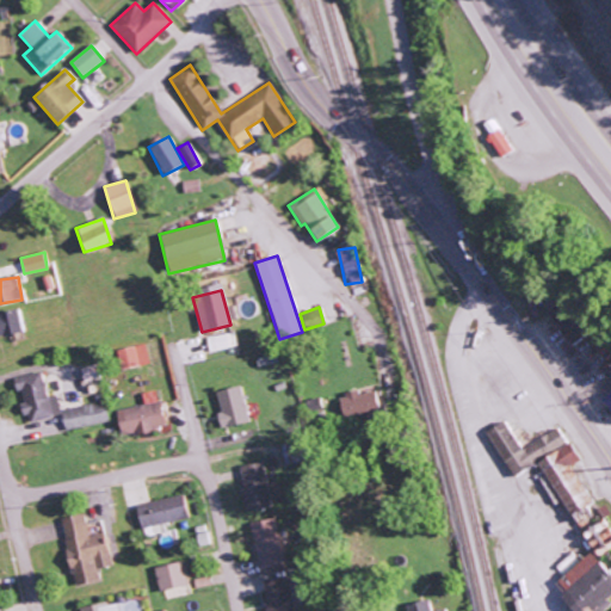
[(0,335),(20,334),(18,312),(0,313),(0,335)]
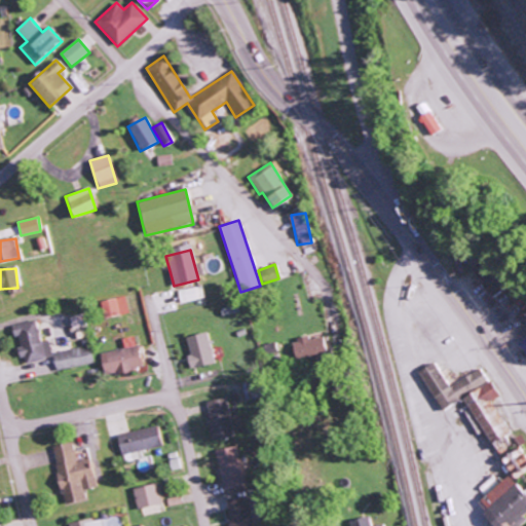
[(177,291),(180,303),(205,298),(202,286),(177,291)]
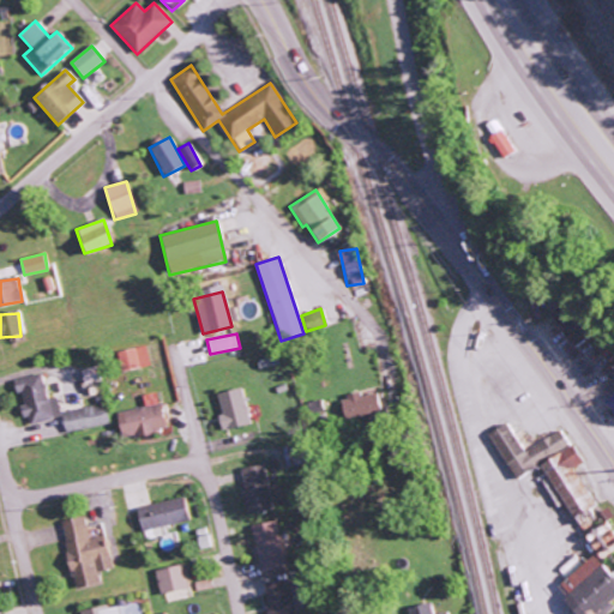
[(150,365),(145,345),(116,353),(121,372),(150,365)]
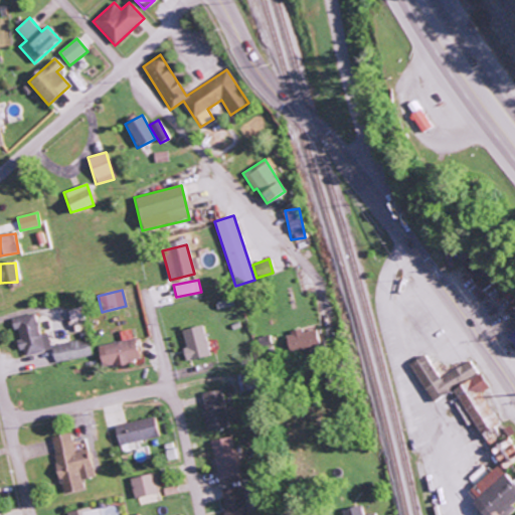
[(13,318),(18,340),(19,340),(22,356),(51,350),(47,333),(40,335),(35,313),(13,318)]
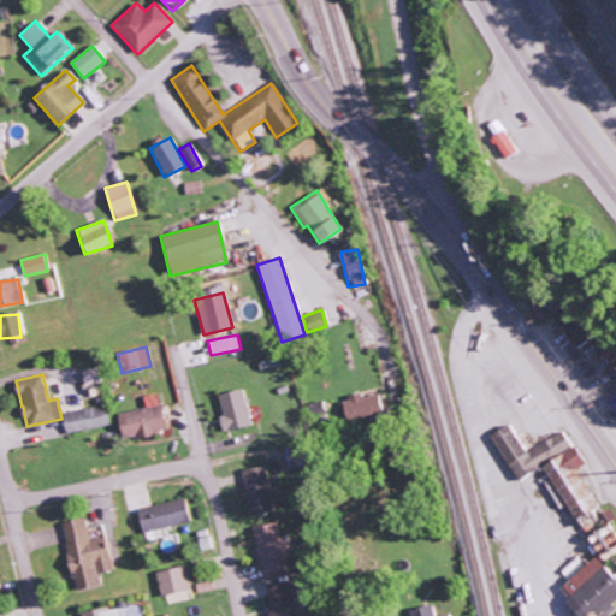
[(221,431),(248,427),(242,390),(217,394),(221,431)]
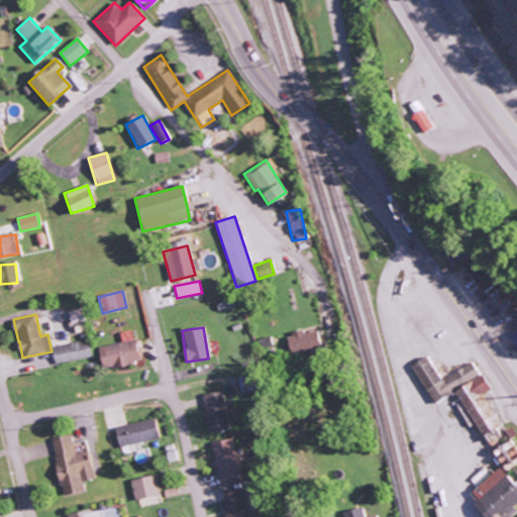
[(515,348),(516,346),(516,328),(507,335),(515,348)]
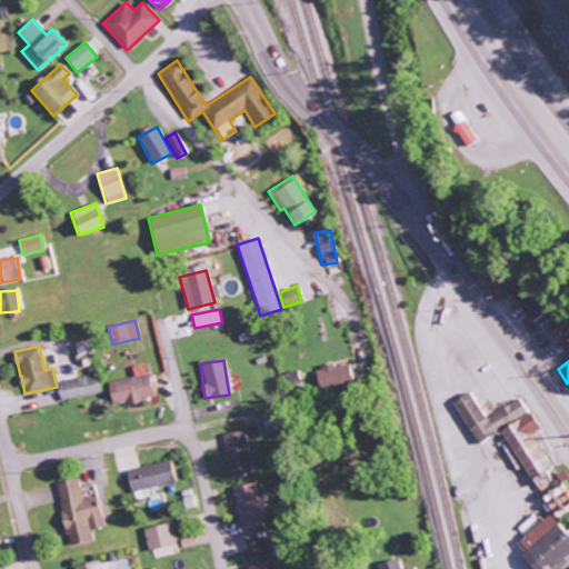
[(348,365),(315,368),(318,391),(350,387),(348,365)]
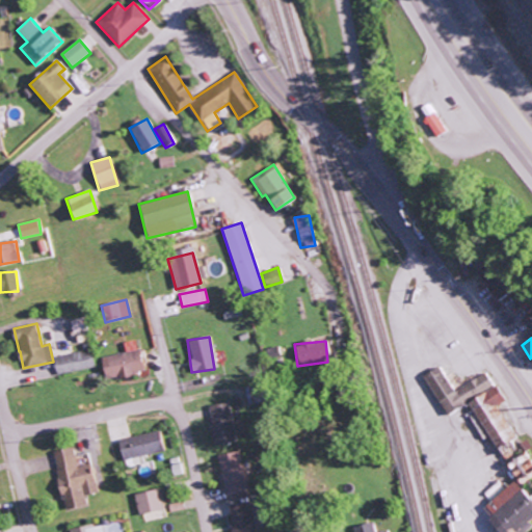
[(96,367),(91,349),(53,357),(57,375),(96,367)]
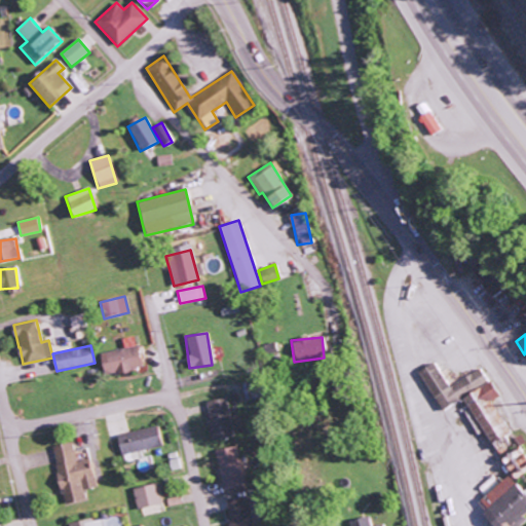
[(142,347),(101,351),(103,374),(144,370),(142,347)]
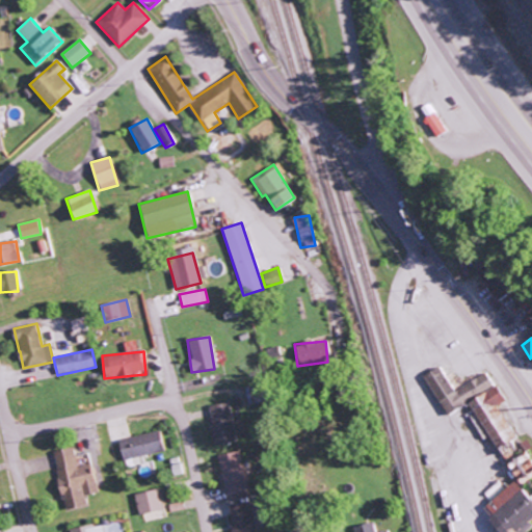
[(445,416),(469,403),(500,461),(521,450),(497,405),(501,402),(485,373),(452,391),(439,366),(422,375),(445,416)]
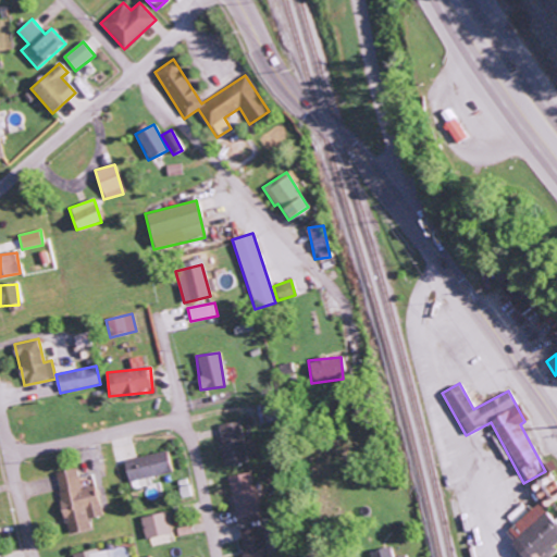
[(217,425),(225,468),(248,462),(239,421),(217,425)]
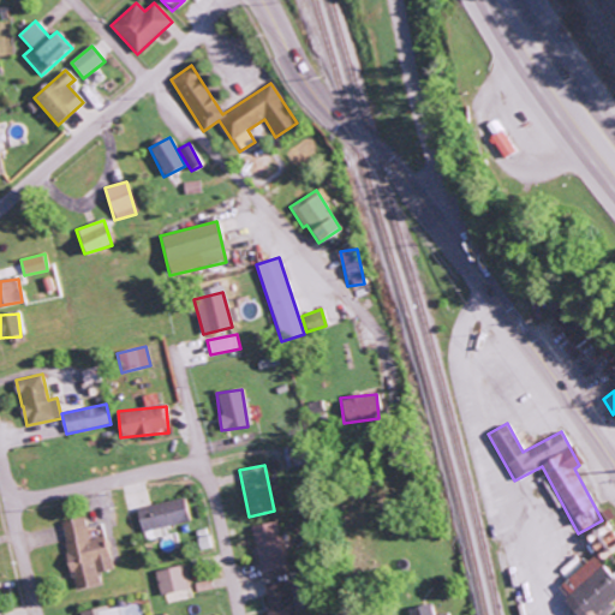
[(190,521),(184,497),(137,509),(143,532),(190,521)]
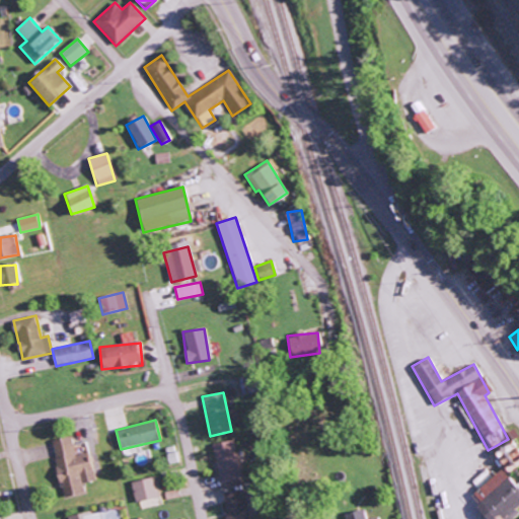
[(52,441),(64,499),(85,494),(83,484),(95,482),(89,453),(76,455),(72,437),(52,441)]
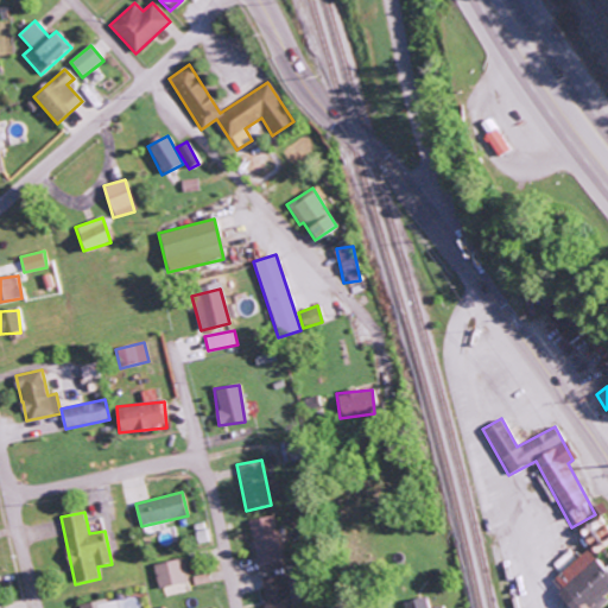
[(276,515),(248,521),(258,568),(285,561),(276,515)]
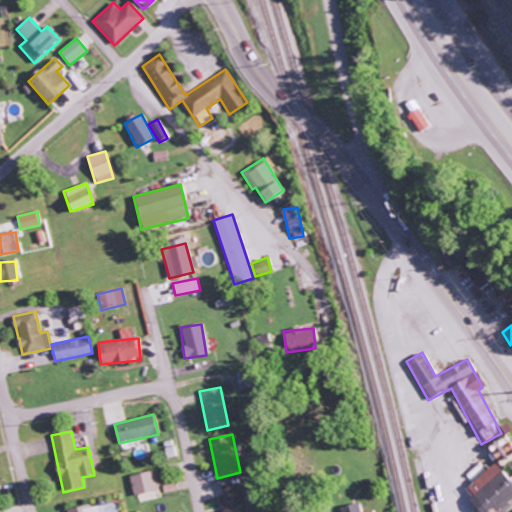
[(465,488),(486,511),(505,511),(511,506),(508,502),(511,498),(511,475),(508,480),(493,463),(465,488)]
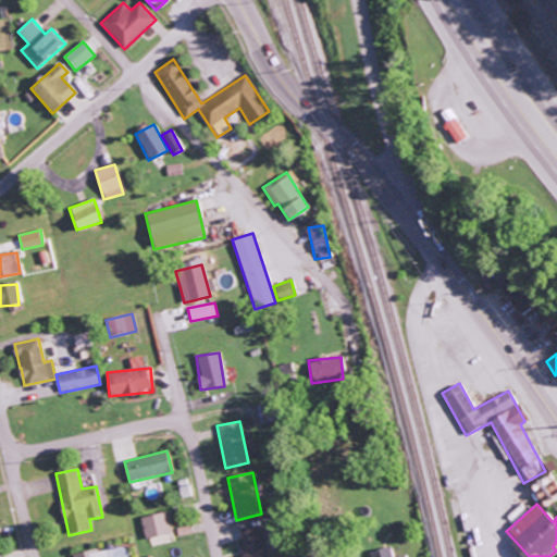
[(172,534),(166,512),(141,518),(146,540),(172,534)]
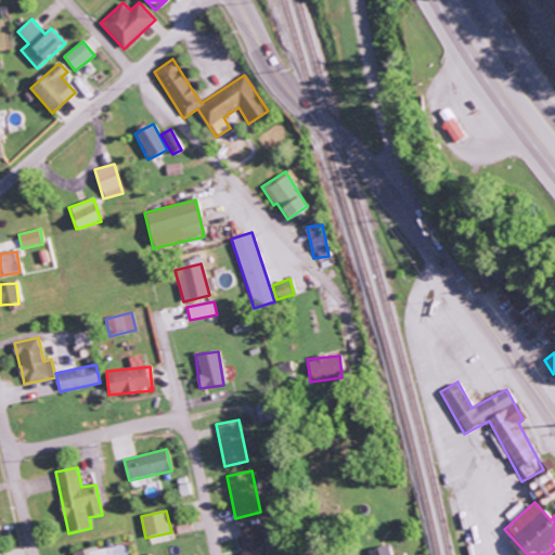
[(236,528),(242,554),(268,554),(260,521),(236,528)]
